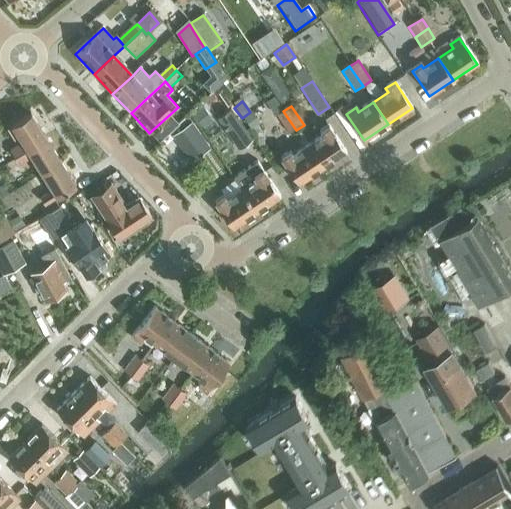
[(201,107),(191,115),(202,129),(212,121),(201,107)]
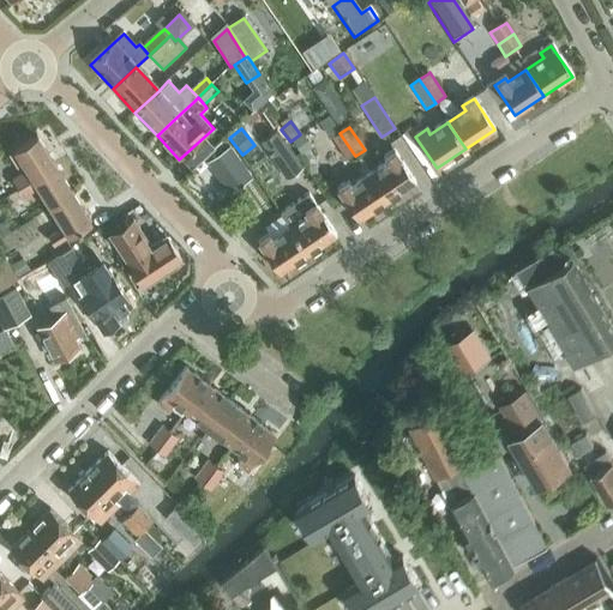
[(276,132),(259,144),(272,162),(289,151),(276,132)]
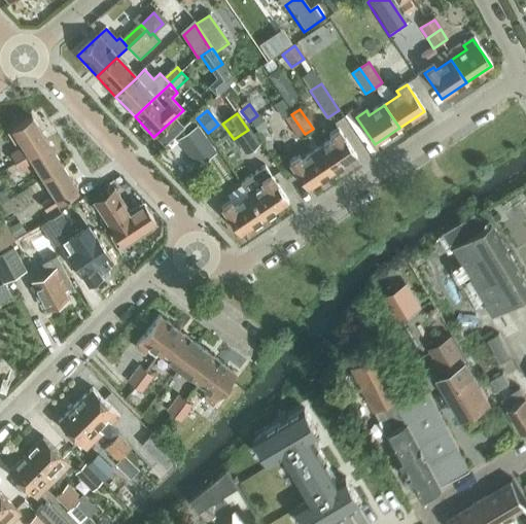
[(296,139),(305,134),(291,114),(284,118),(296,139)]
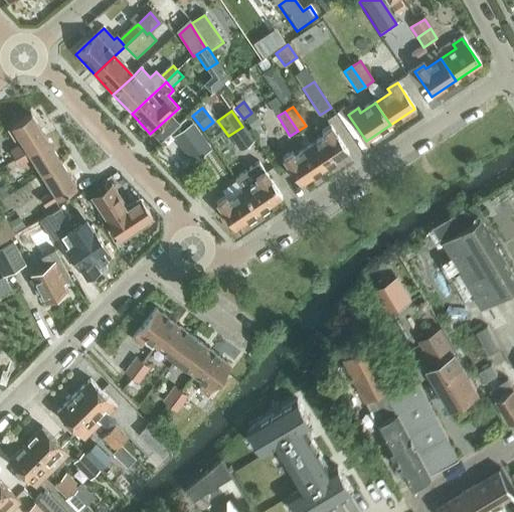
[(251,113),(243,119),(251,130),(260,124),(251,113)]
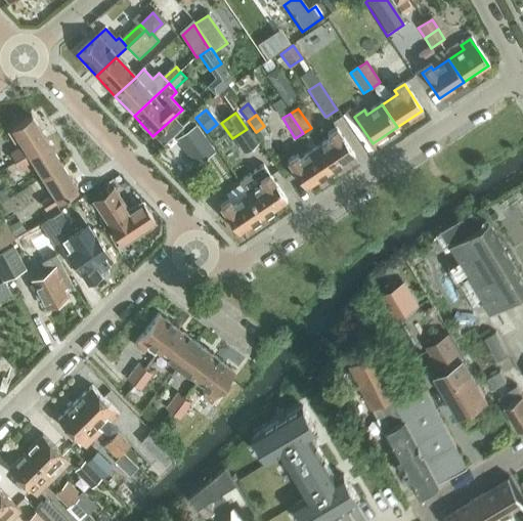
[(23,148),(10,156),(14,163),(46,143),(31,118),(11,130),(23,148)]
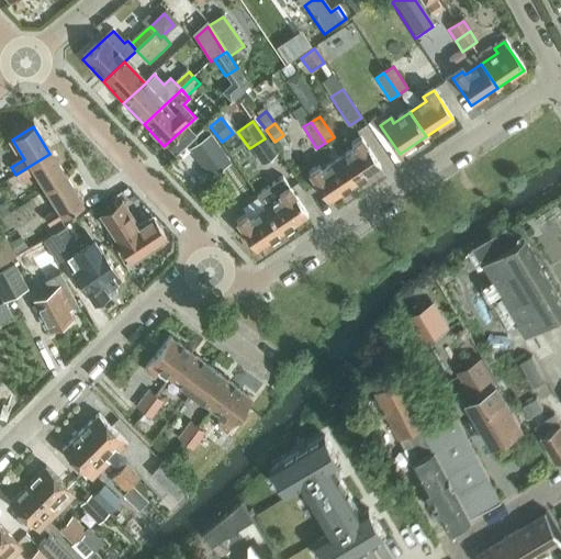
[(210,135),(188,151),(208,179),(229,164),(210,135)]
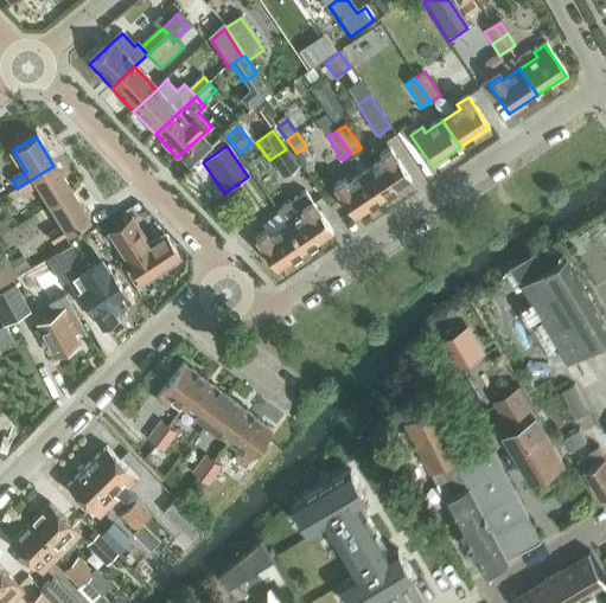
[(363,173),(381,199),(409,181),(388,149),(378,156),(381,161),(363,173)]
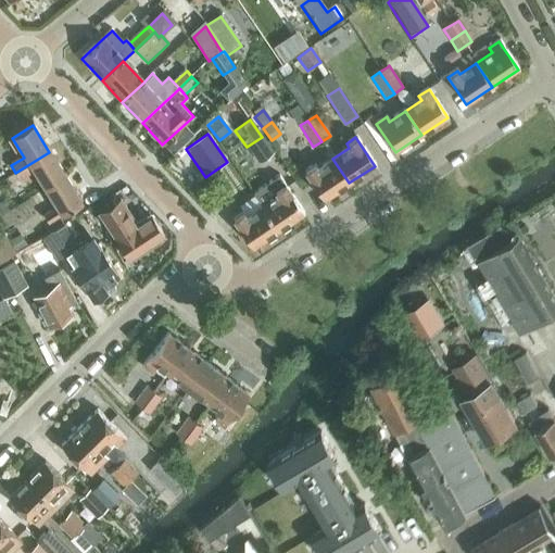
[(49,152),(15,173),(21,180),(34,173),(45,191),(65,178),(49,152)]
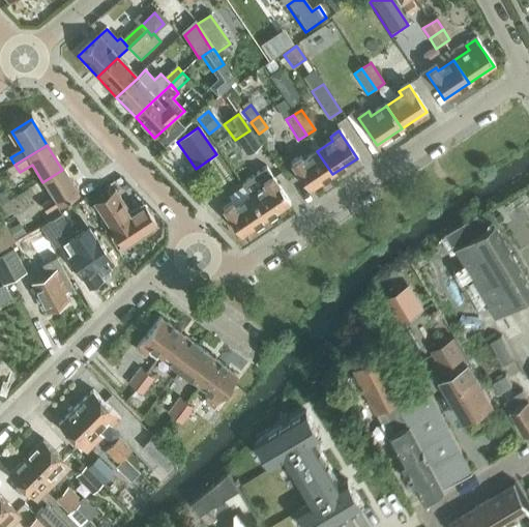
[(309,191),(332,174),(317,151),(301,162),(299,158),(291,164),(309,191)]
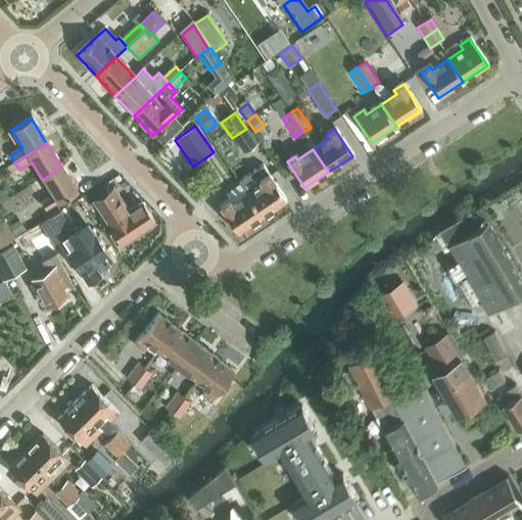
[(262,167),(237,183),(245,194),(261,218),(285,201),(262,167)]
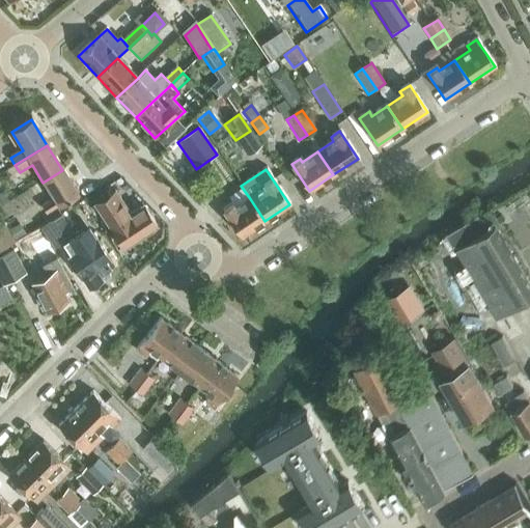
[(79,195),(62,170),(43,183),(54,199),(42,207),(46,216),(79,195)]
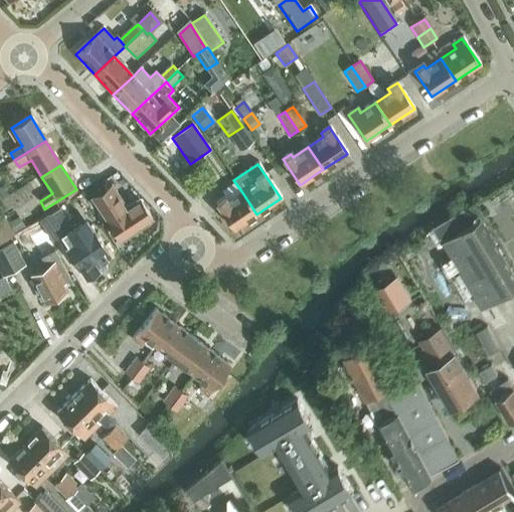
[(91,198),(107,222),(119,242),(151,221),(139,201),(126,210),(110,185),(91,198)]
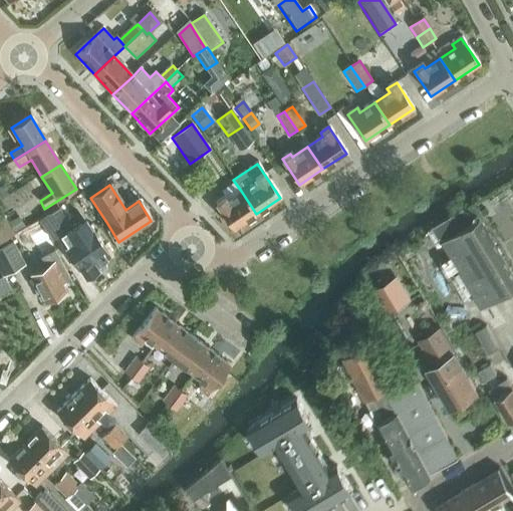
[(233,230),(256,214),(241,191),(226,201),(224,198),(215,204),(233,230)]
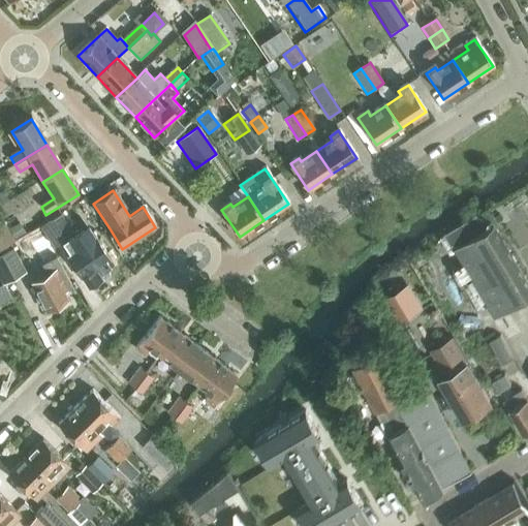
[(496,228),(486,212),(444,237),(454,253),(457,251),(465,267),(453,274),(475,312),(488,305),(495,317),(527,297),(527,290),(492,230),(496,228)]
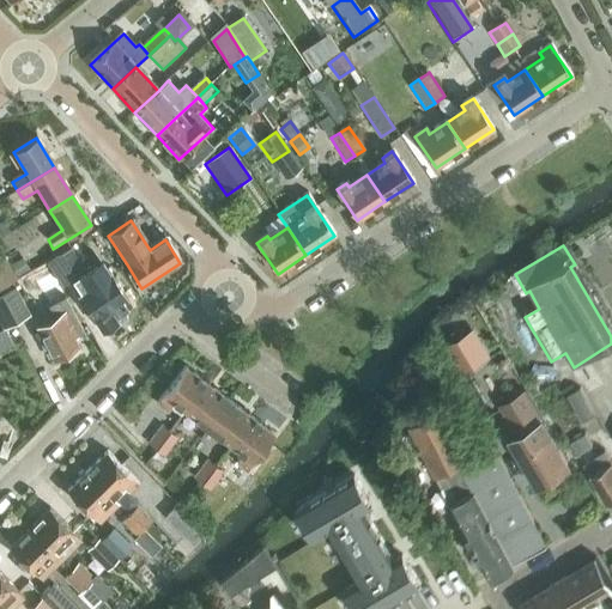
[(47,265),(62,288),(74,280),(70,273),(82,265),(71,249),(59,257),(59,256),(47,265)]
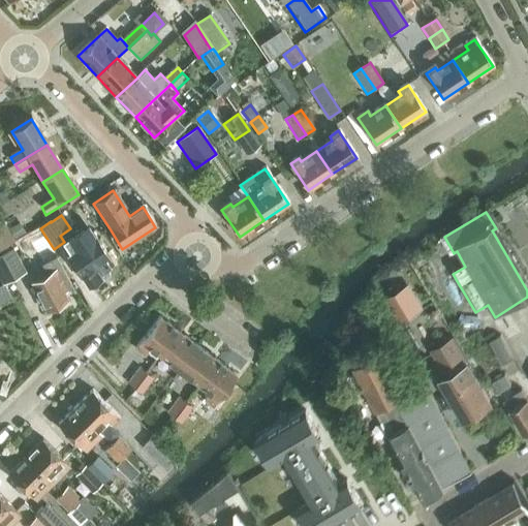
[(4,224),(0,226),(0,251),(16,242),(14,242),(8,230),(4,224)]
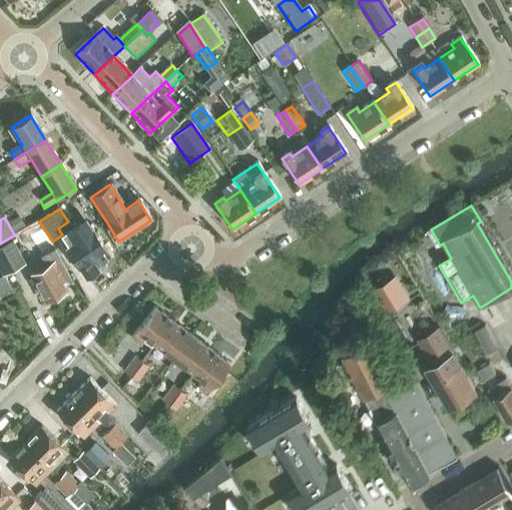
[(18,217),(8,223),(14,234),(15,233),(24,227),(18,217)]
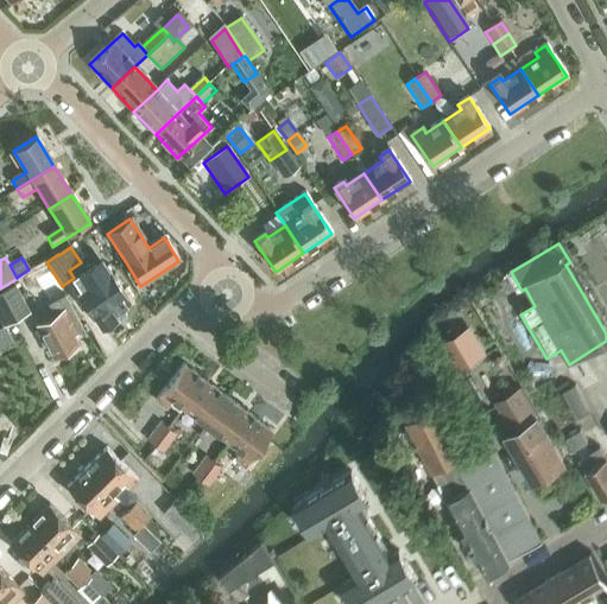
[(93,264),(77,274),(86,287),(77,293),(93,317),(95,315),(102,326),(115,318),(113,315),(130,304),(109,272),(108,273),(106,268),(99,273),(93,264)]
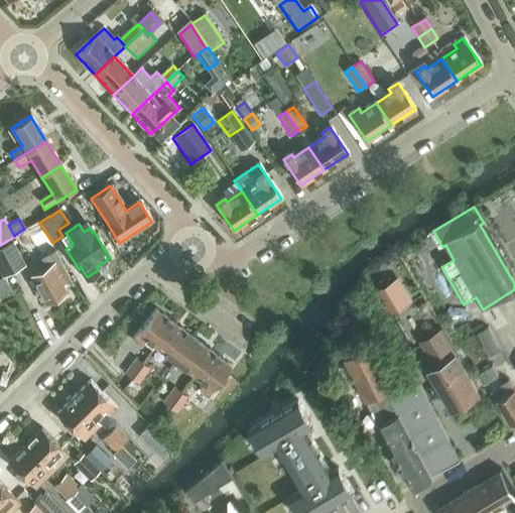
[(0,272),(3,277),(24,266),(12,244),(0,250),(0,272)]
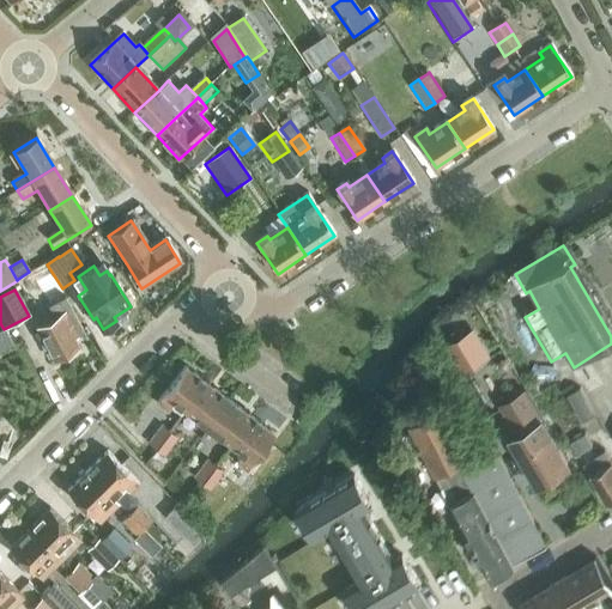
[(71,339),(80,334),(64,300),(48,309),(55,321),(36,330),(53,364),(78,351),(71,339)]
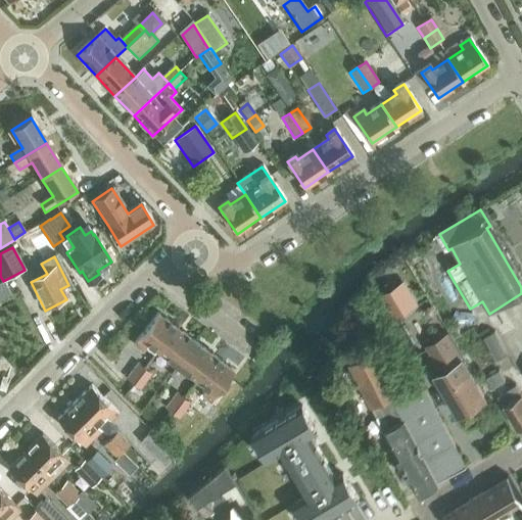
[(409,313),(419,308),(418,306),(405,283),(382,296),(396,320),(409,313)]
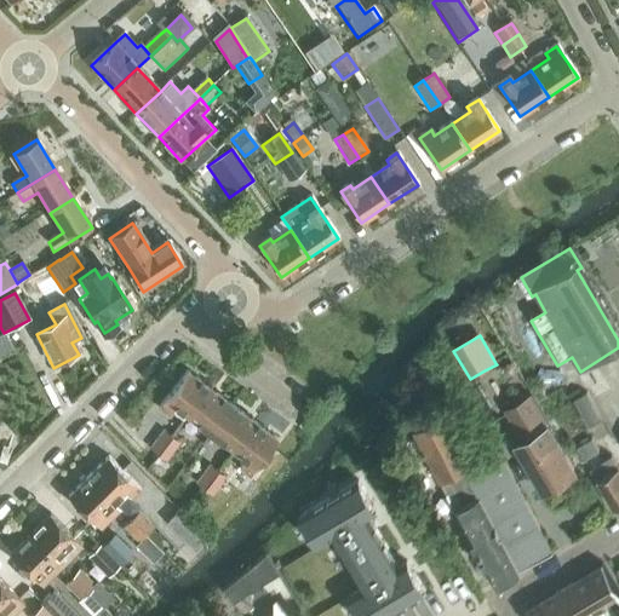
[(175,408),(187,418),(208,390),(185,373),(158,408),(168,416),(175,408)]
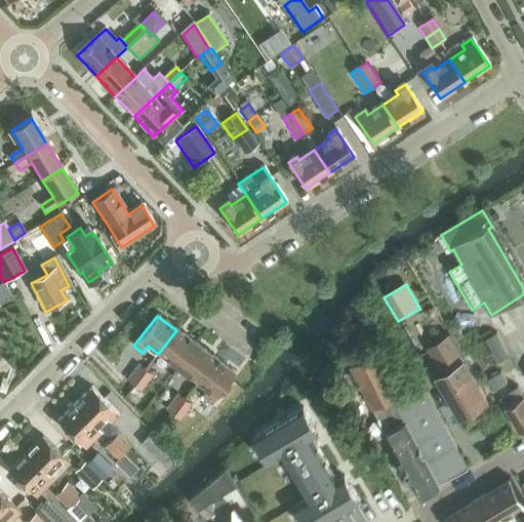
[(176,330),(158,354),(176,368),(195,345),(176,330)]
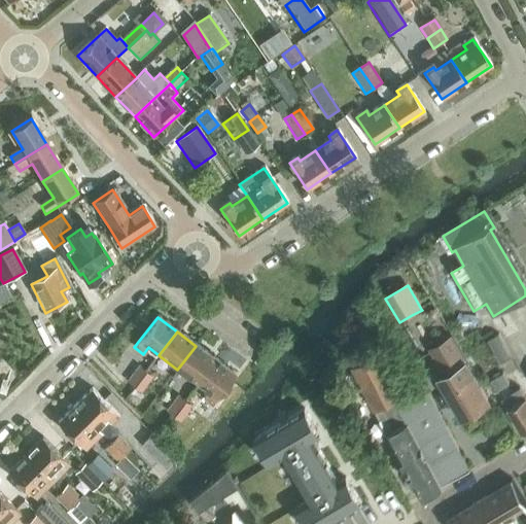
[(499,367),(511,359),(497,337),(486,344),(499,367)]
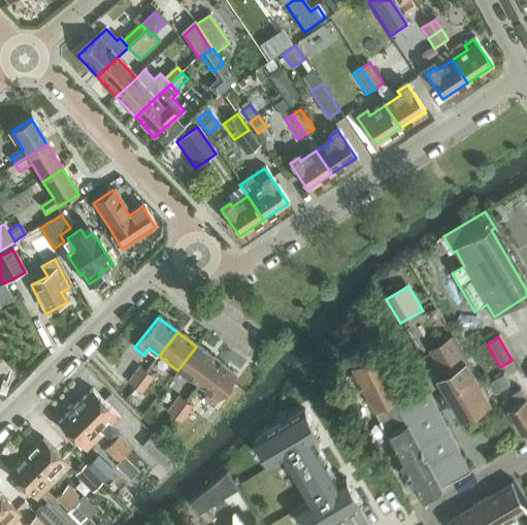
[(437,382),(446,395),(463,424),(491,407),(451,339),(430,353),(445,378),(437,382)]
